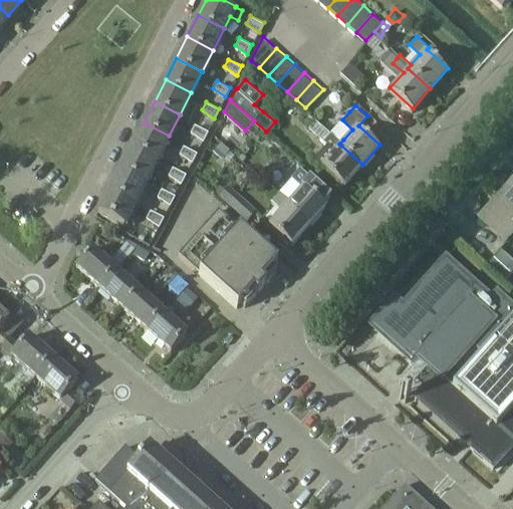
[(169,136),(144,122),(133,144),(158,158),(169,136)]
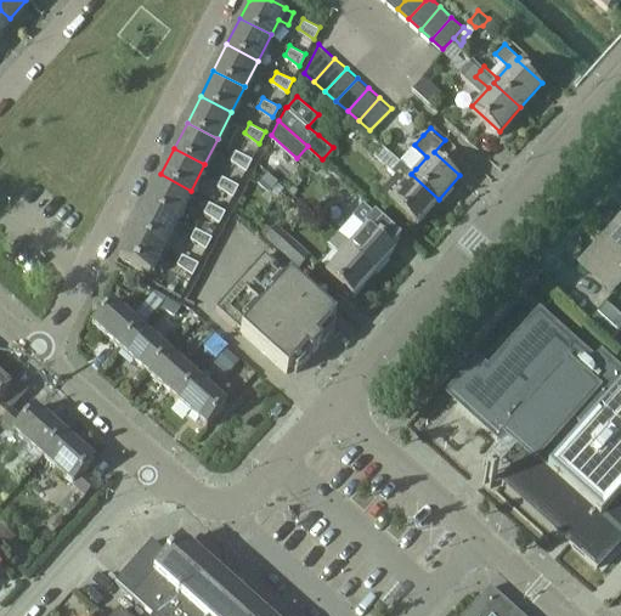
[(231,158),(246,169),(252,157),(236,148),(231,158)]
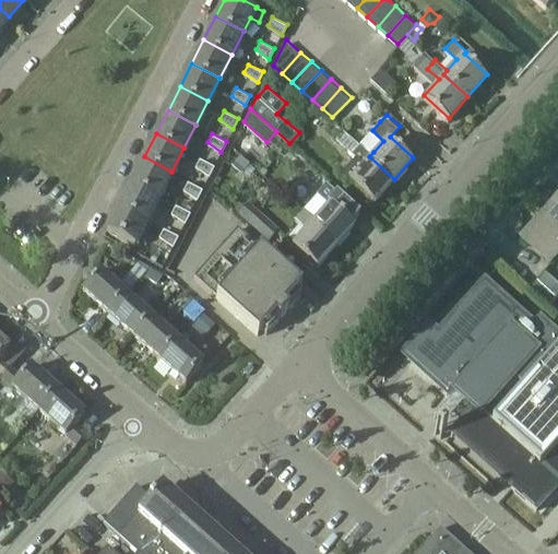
[(374,152),(351,133),(342,143),(355,155),(342,171),(375,200),(394,179),(369,156),(374,152)]
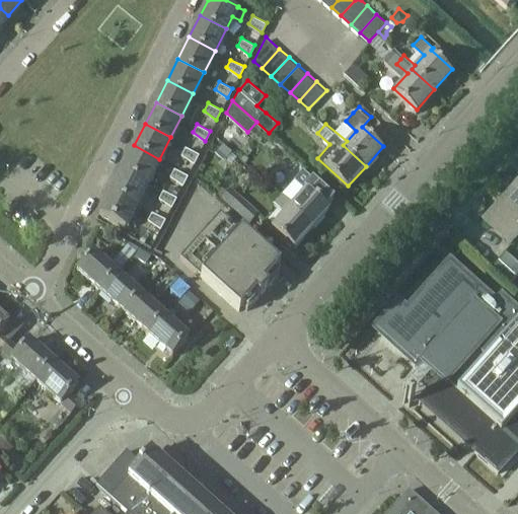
[(159,159),(134,145),(123,167),(148,180),(159,159)]
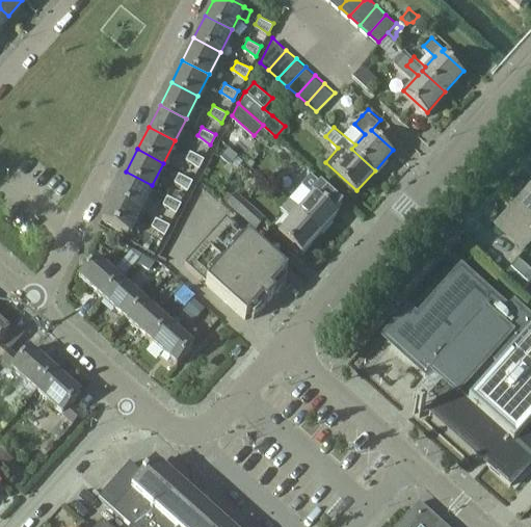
[(186,158),(198,166),(204,157),(190,150),(186,158)]
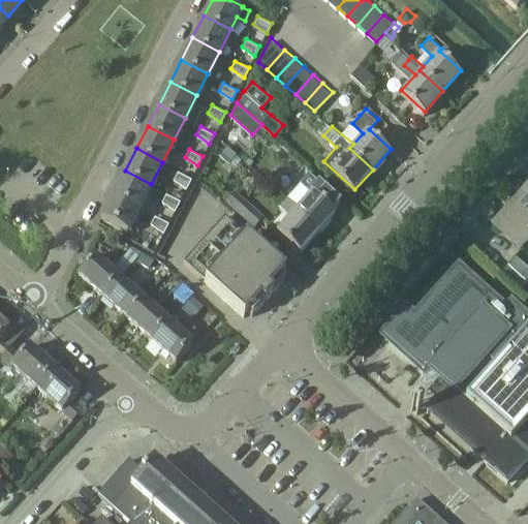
[(151,184),(125,171),(114,192),(140,206),(151,184)]
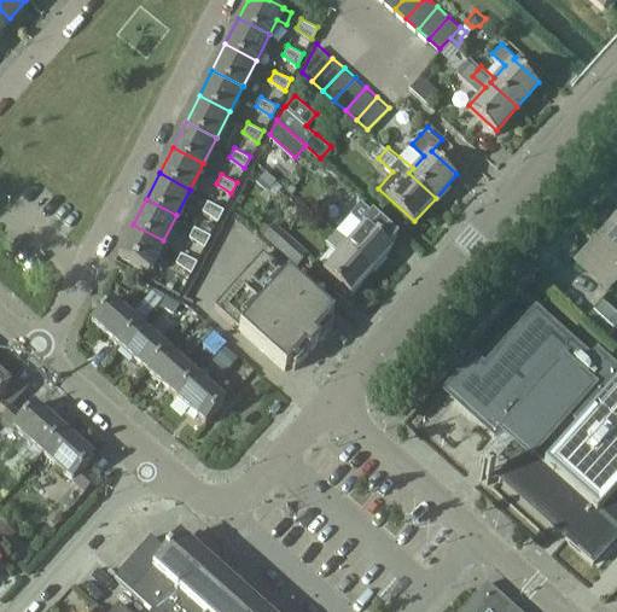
[(217,219),(223,208),(208,199),(203,209),(217,219)]
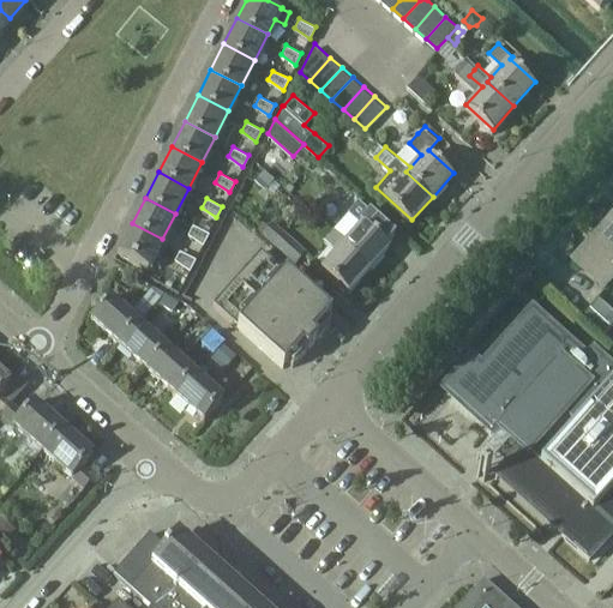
[(334,227),(329,232),(368,268),(389,245),(386,242),(395,232),(362,202),(359,199),(354,204),(346,214),(334,227)]
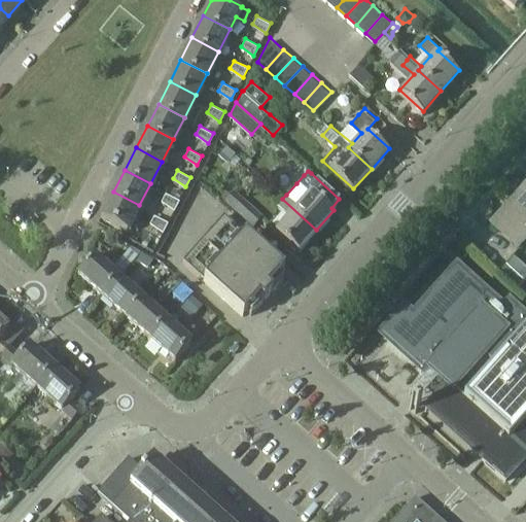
[(525,184),(495,219),(521,241),(525,235),(525,184)]
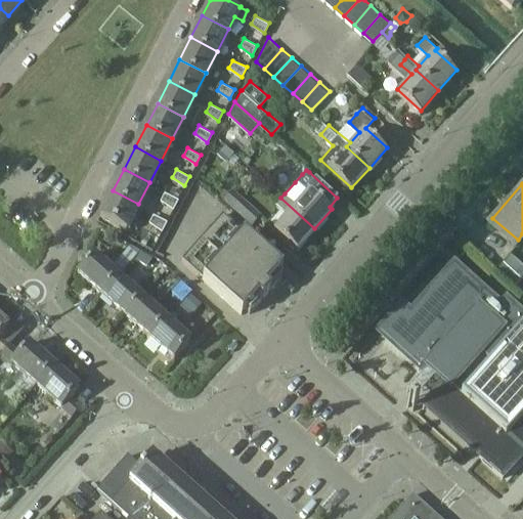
[(261,212),(233,187),(225,198),(252,222),(261,212)]
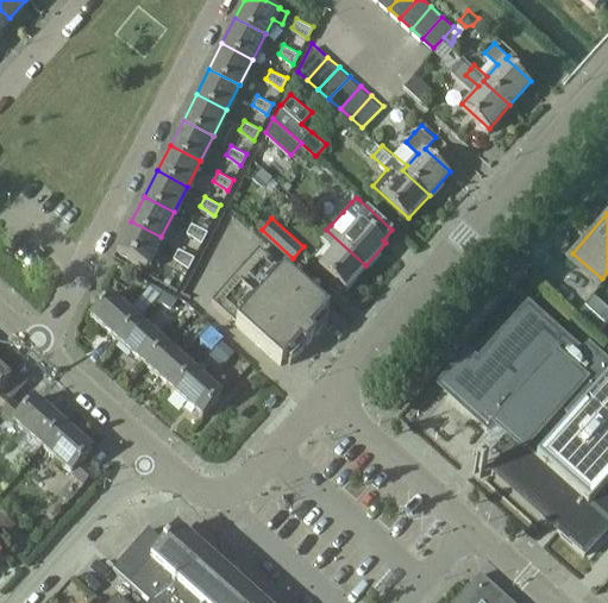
[(161,237),(131,221),(117,247),(148,264),(155,250),(163,255),(169,242),(161,237)]
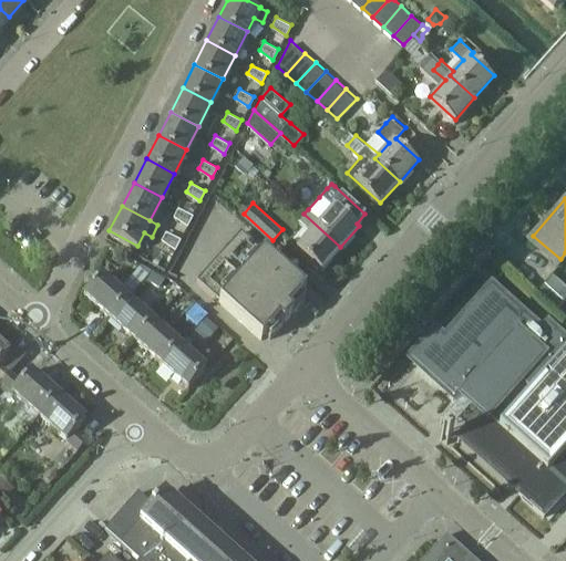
[(187,225),(193,214),(178,206),(174,215),(187,225)]
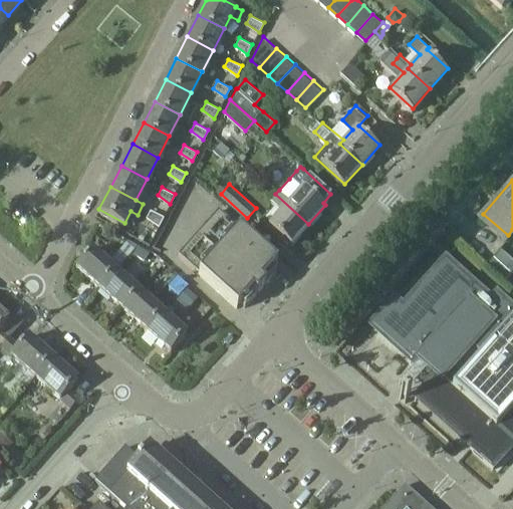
[(282,207),(269,222),(291,243),(308,224),(275,194),(272,198),(282,207)]
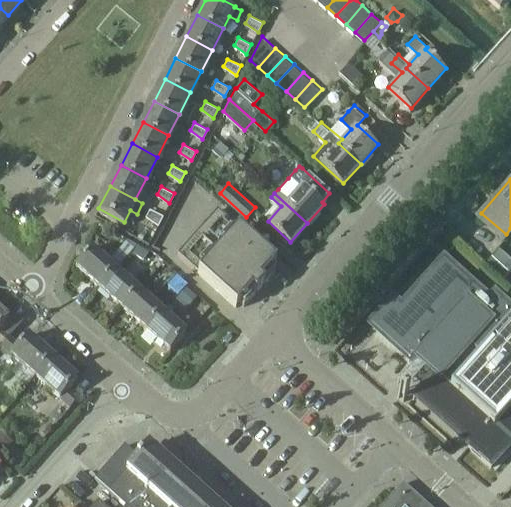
[(179,250),(237,302),(241,297),(245,301),(277,265),(273,261),(277,257),(268,249),(268,242),(260,242),(219,205),(179,250)]
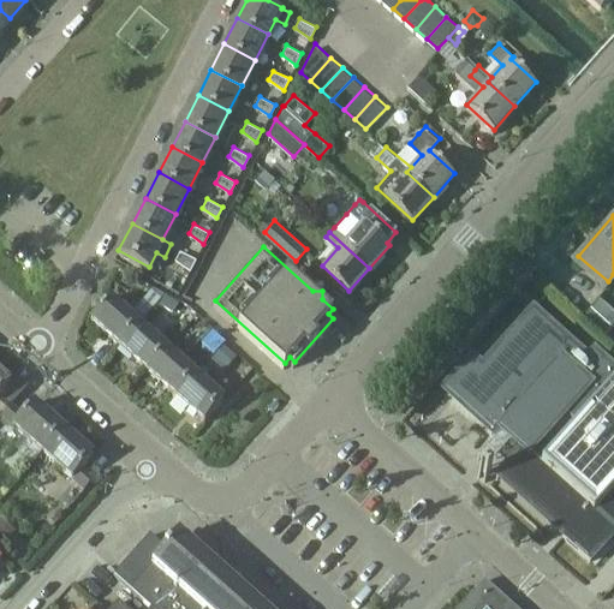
[(176,260),(190,269),(196,258),(180,250),(176,260)]
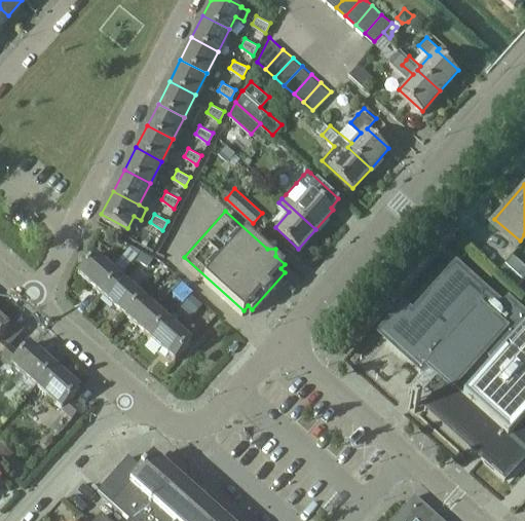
[(523,273),(524,271),(524,260),(514,251),(508,259),(523,273)]
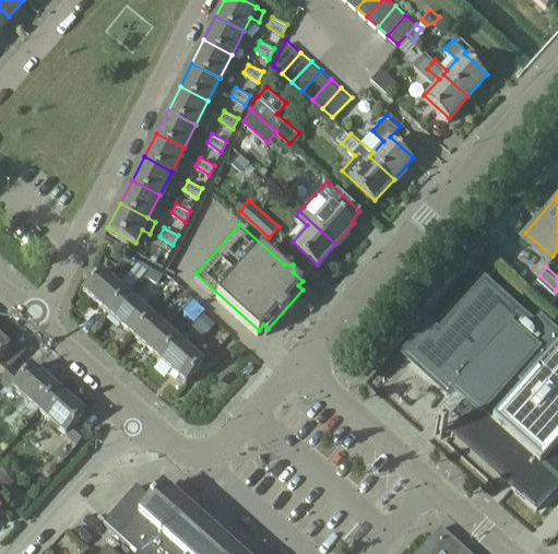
[(101,269),(99,270),(83,287),(109,311),(127,292),(101,269)]
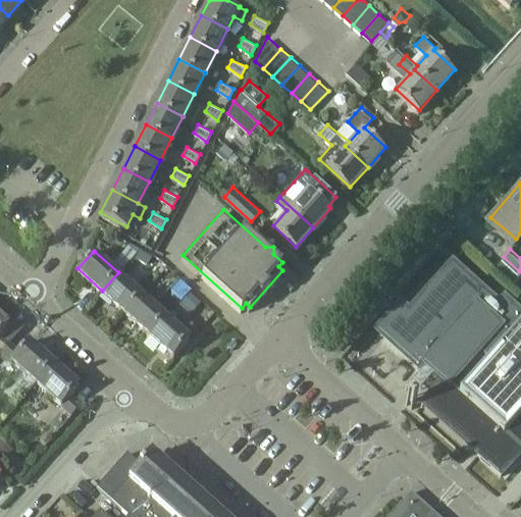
[(520,310),(505,296),(499,302),(454,261),(455,260),(454,259),(431,285),(428,288),(421,296),(419,294),(418,295),(421,297),(418,300),(409,309),(402,302),(403,301),(402,300),(376,328),(377,329),(378,327),(379,328),(417,363),(416,364),(417,365),(422,359),(444,377),(421,403),(422,404),(424,402),(472,445),(470,447),(471,447),(476,443),(482,448),(477,453),(501,473),(502,472),(500,471),(517,452),(514,450),(518,445),(520,447),(520,310)]
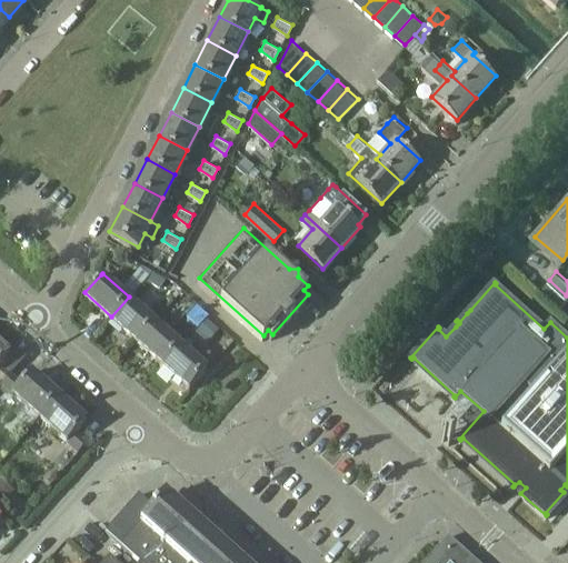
[(129,297),(111,317),(138,340),(155,320),(129,297)]
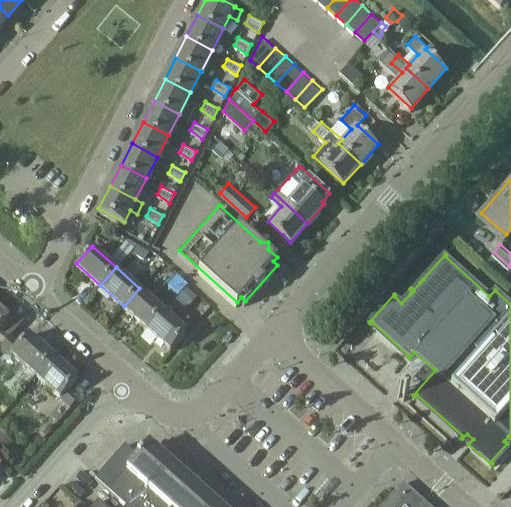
[(139,288),(124,306),(147,327),(163,309),(139,288)]
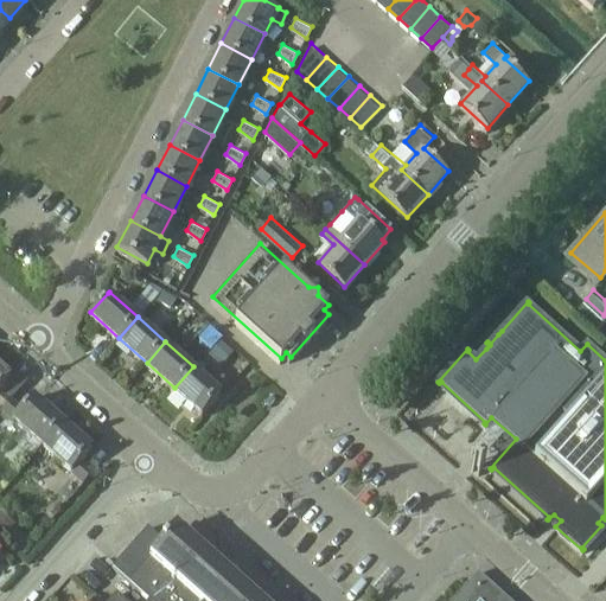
[(0,385),(11,375),(0,364),(0,404),(2,407),(11,397),(0,388),(0,385)]
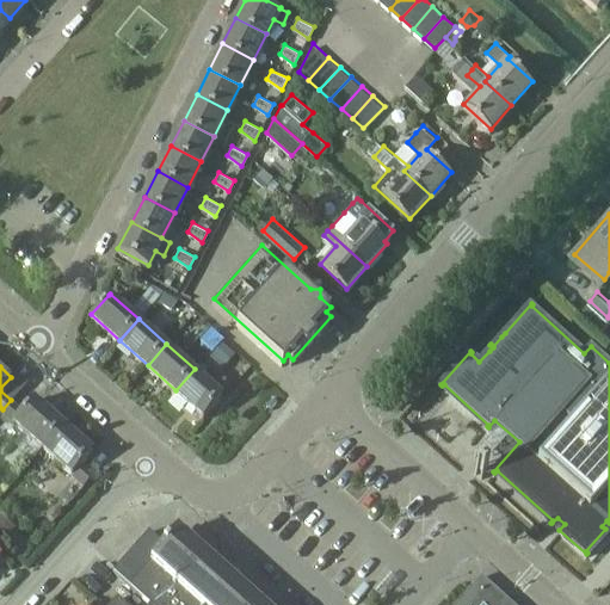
[(223,394),(195,369),(176,390),(204,415),(223,394)]
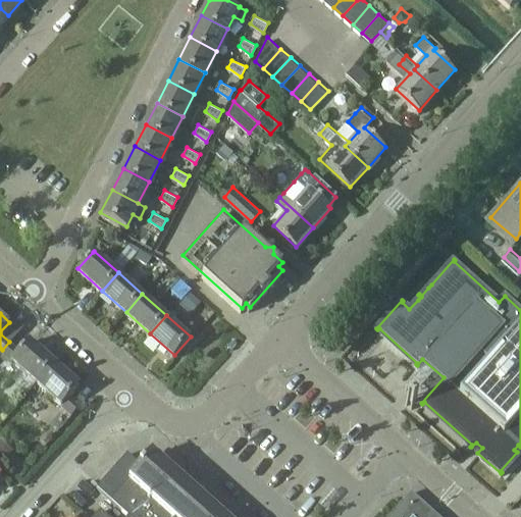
[(29,340),(18,351),(9,342),(2,350),(37,380),(54,361),(29,340)]
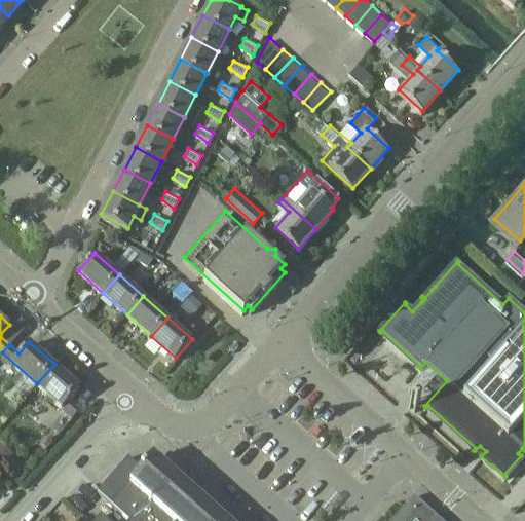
[(79,386),(54,364),(37,383),(73,415),(80,407),(70,398),(79,386)]
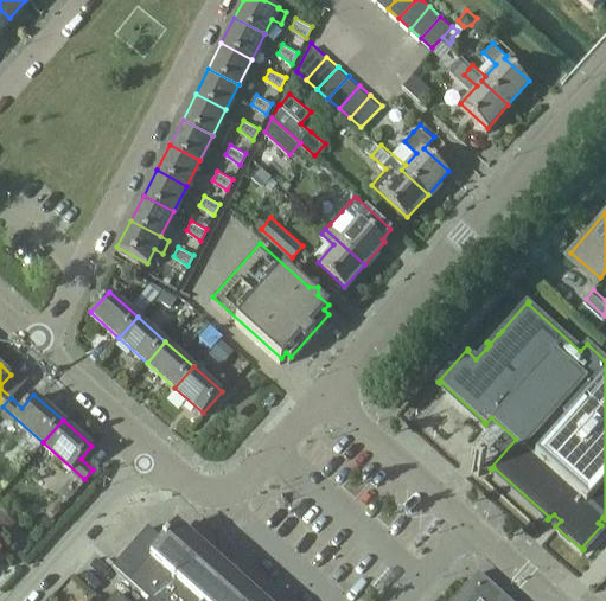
[(0,448),(11,436),(0,426),(0,448)]
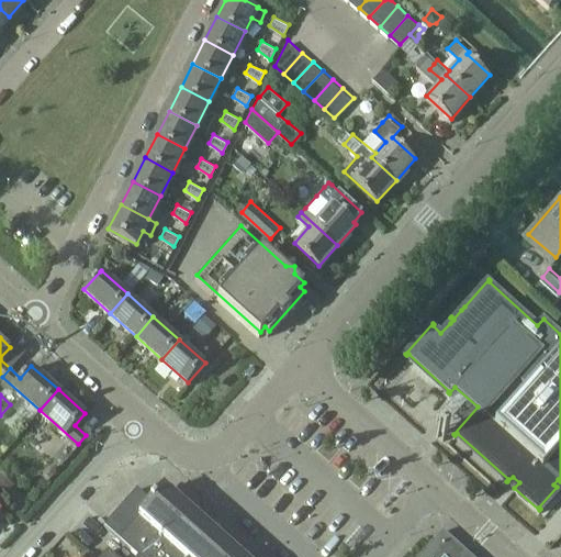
[(137,486),(103,523),(119,536),(152,499),(137,486)]
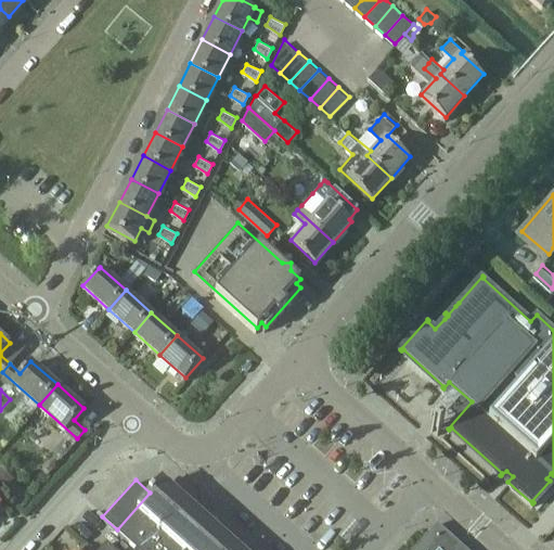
[(183,549),(208,523),(160,481),(117,529),(140,549),(183,549)]
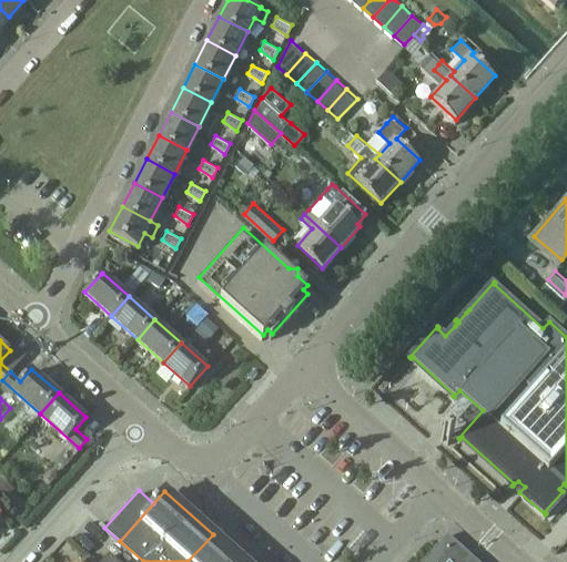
[(421,561),(481,561),(448,532),(421,561)]
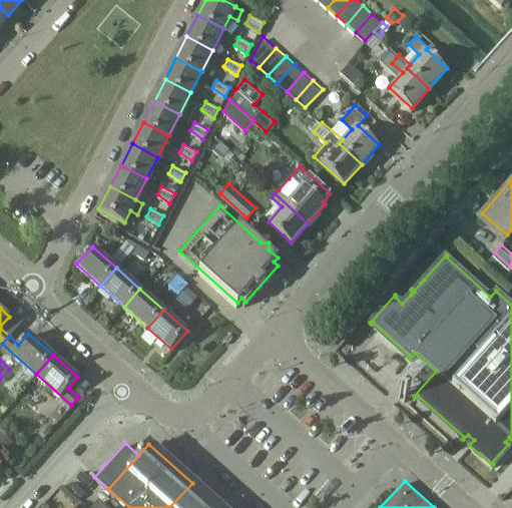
[(219,507),(192,483),(169,507),(219,507)]
